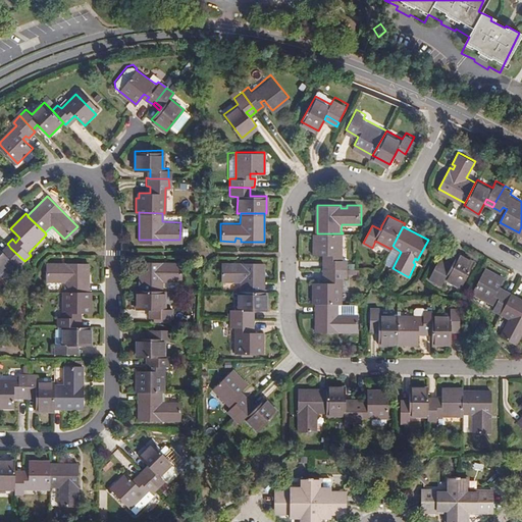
[(343,259),(343,233),(317,233),(314,233),(314,254),(323,254),(328,254),(328,259),(323,259),(324,267),(348,268),(348,259),(343,259)]
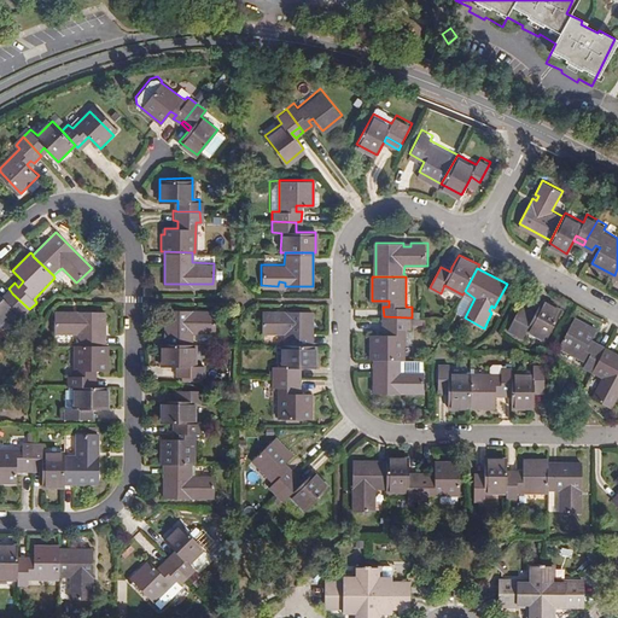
[(10,290),(9,289),(1,296),(5,299),(12,293),(10,290)]
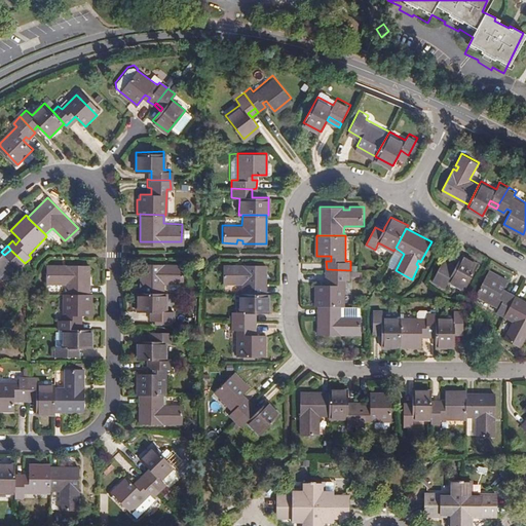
[(17,271),(25,263),(10,250),(4,255),(1,252),(0,251),(0,276),(11,266),(17,271)]
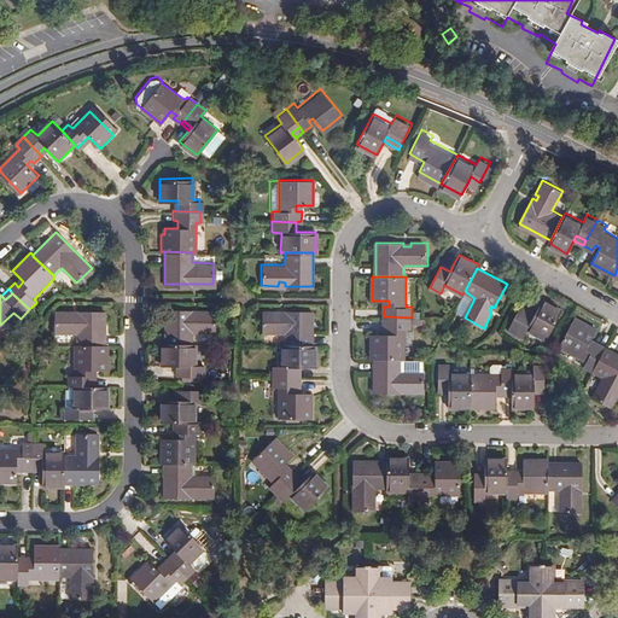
[(543,298),(536,312),(534,316),(520,309),(509,330),(525,338),(529,330),(547,339),(563,309),(543,298)]
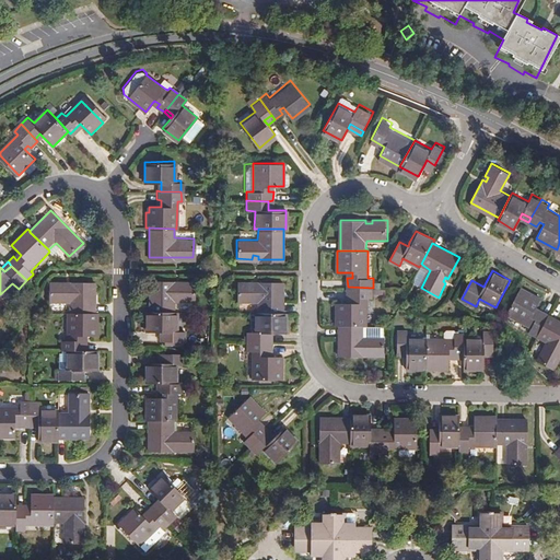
[(483,287),(486,282),(474,276),(471,280),(483,287)]
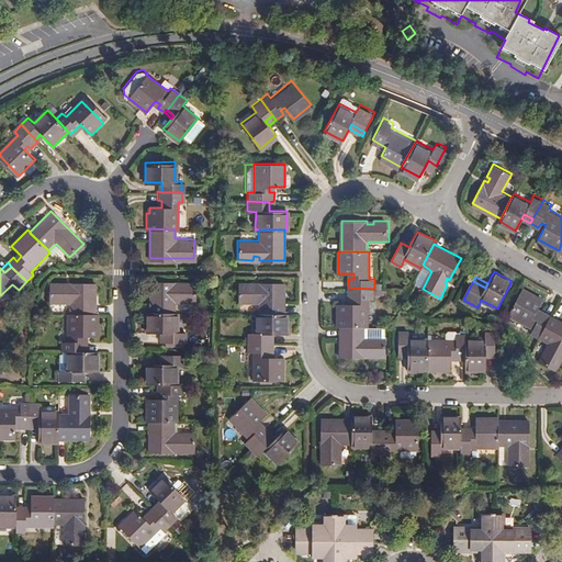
[(152,311),(176,312),(176,300),(197,300),(195,280),(152,280),(152,311)]
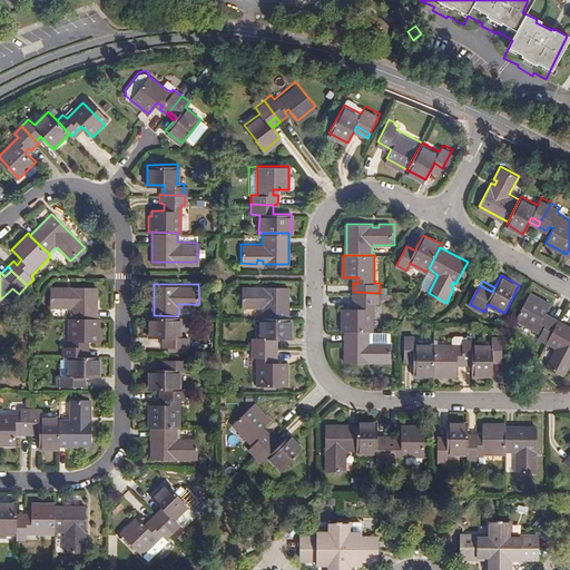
[(263,316),(287,317),(288,285),(263,285),(263,290),(257,290),(257,285),(241,285),(241,305),(262,305),(263,316)]
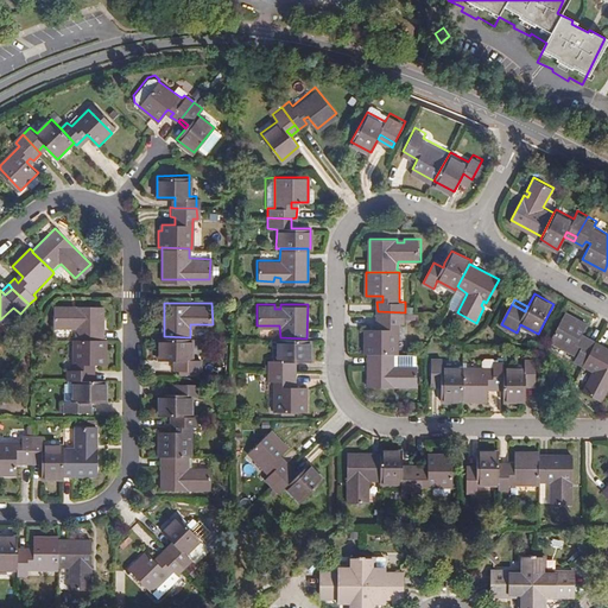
[(80,339),(106,339),(106,306),(57,305),(57,327),(80,327),(80,339)]
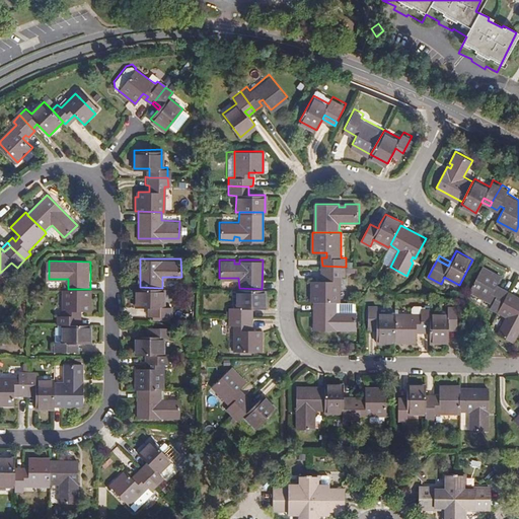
[(499,312),(509,291),(502,287),(500,291),(496,288),(498,285),(502,275),(484,265),(470,291),(493,303),(490,307),(499,312)]
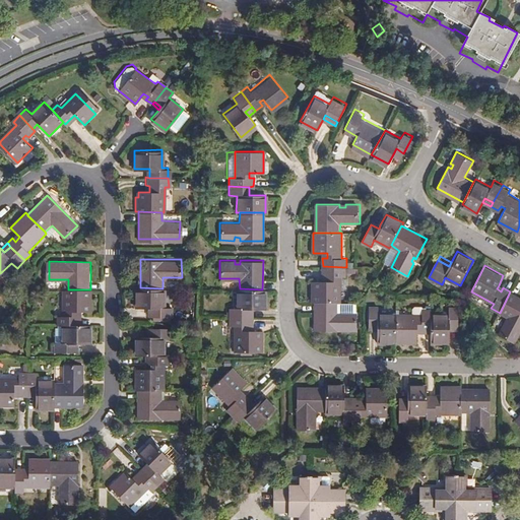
[(346,275),(346,267),(323,266),(322,275),(327,275),(327,280),(322,280),(312,280),(312,302),(316,302),(339,302),(341,302),(341,275),(346,275)]
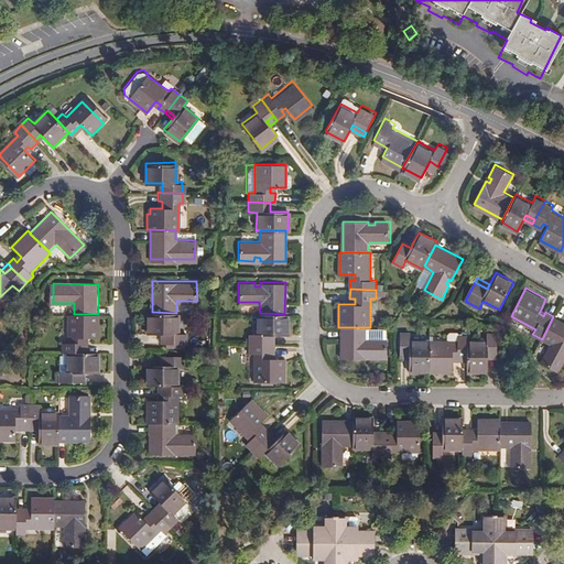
[(179,331),(179,313),(176,313),(152,312),(149,312),(148,332),(162,332),(166,333),(166,342),(187,342),(187,332),(179,331)]
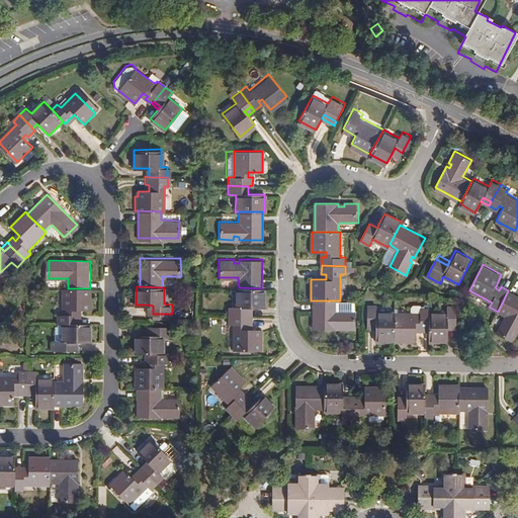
[(247,306),(252,306),(264,306),(264,288),(261,288),(239,287),(236,287),(236,306),(228,306),(228,315),(247,315),(247,306)]
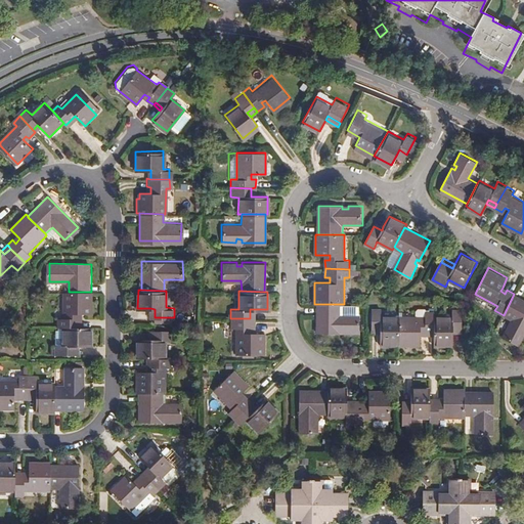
[(94,313),(94,292),(91,292),(69,292),(66,292),(66,318),(60,318),(60,328),(64,328),(83,328),(84,319),(79,319),(79,312),(84,312),(94,313)]
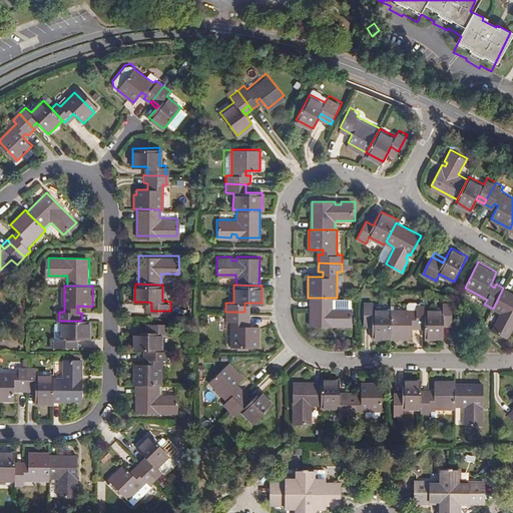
[(512,293),(503,288),(493,309),(501,313),(493,329),(509,338),(512,330),(512,293)]
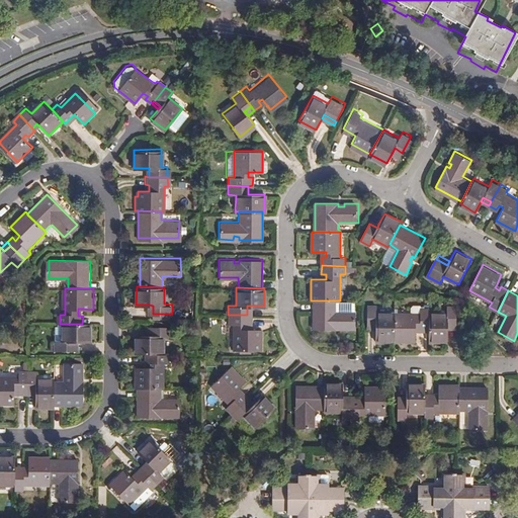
[(338,300),(315,300),(314,328),(337,328),(337,325),(343,326),(343,328),(356,329),(356,310),(338,309),(338,300)]
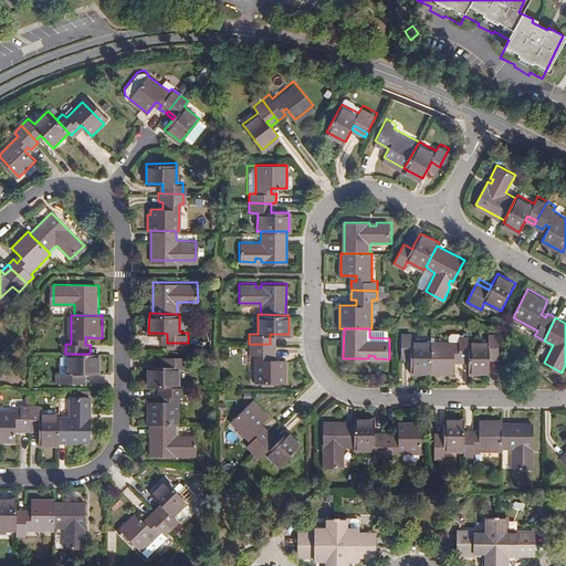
[(431,369),(432,339),(412,339),(412,331),(401,331),(401,352),(411,352),(411,356),(411,369),(431,369)]
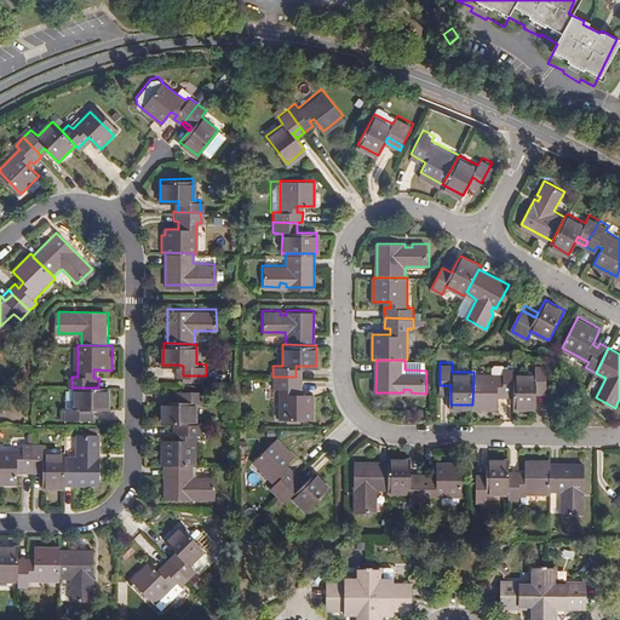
[(514,395),(515,406),(537,407),(537,392),(537,386),(547,386),(547,363),(535,363),(535,372),(515,372),(514,395)]
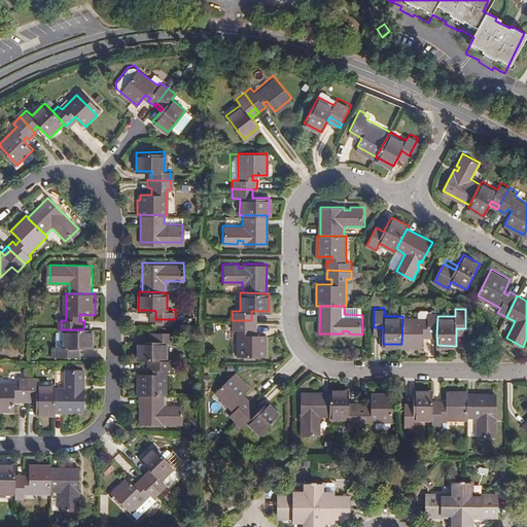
[(428,316),(402,316),(401,344),(423,345),(423,335),(423,330),(429,330),(429,335),(436,336),(437,316),(436,311),(428,311),(428,316)]
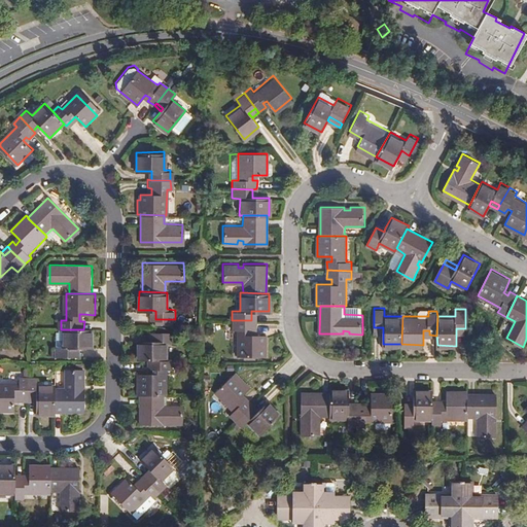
[(256,329),(256,320),(251,320),(232,320),(232,329),(237,329),(237,355),(267,356),(267,335),(256,335),(251,335),(251,329),(256,329)]
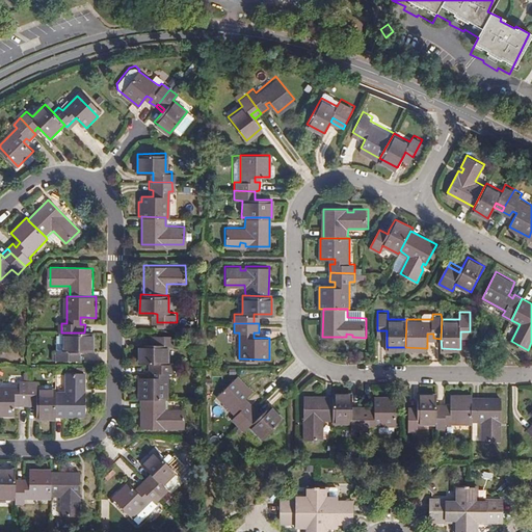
[(96,351),(96,333),(84,333),(65,333),(65,350),(57,350),(57,360),(77,360),(77,351),(81,351),(96,351)]
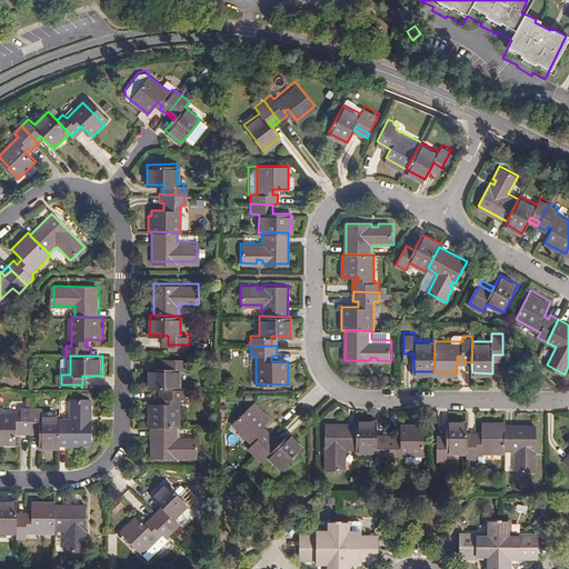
[(200,389),(200,369),(192,368),(192,359),(170,359),(170,368),(165,368),(151,368),(151,388),(161,389),(162,389),(189,389),(190,389),(200,389)]
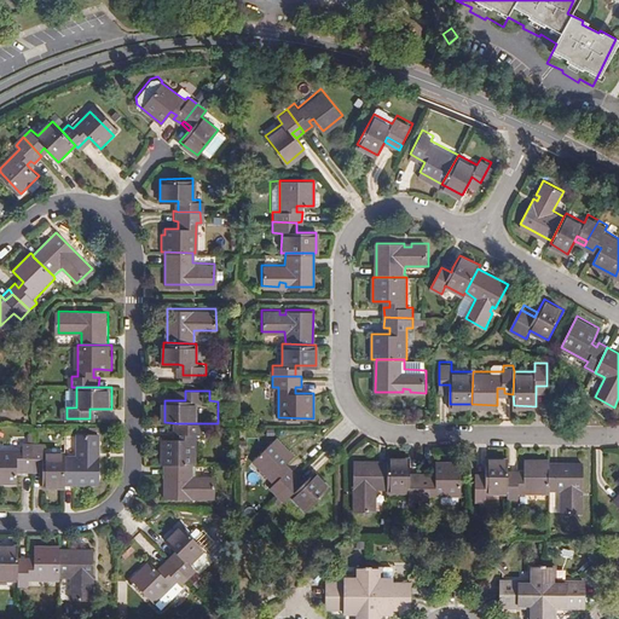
[(200,464),(201,464),(200,435),(206,434),(207,423),(206,423),(177,423),(175,423),(175,432),(181,432),(180,438),(175,438),(166,438),(165,464),(166,464),(169,464),(197,464),(200,464)]
